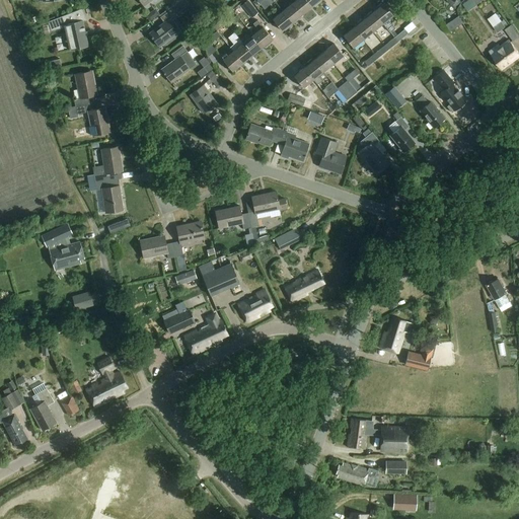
[(164,23),(149,33),(159,48),(177,33),(180,30),(171,18),(175,14),(182,10),(189,5),(184,0),(180,0),(170,8),(171,9),(160,18),(164,23)]
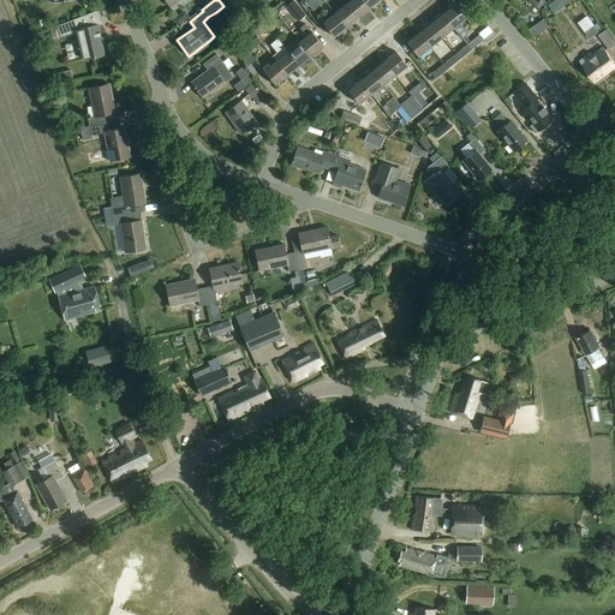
[(362,0),(351,0),(346,4),(358,18),(370,9),(362,0)]
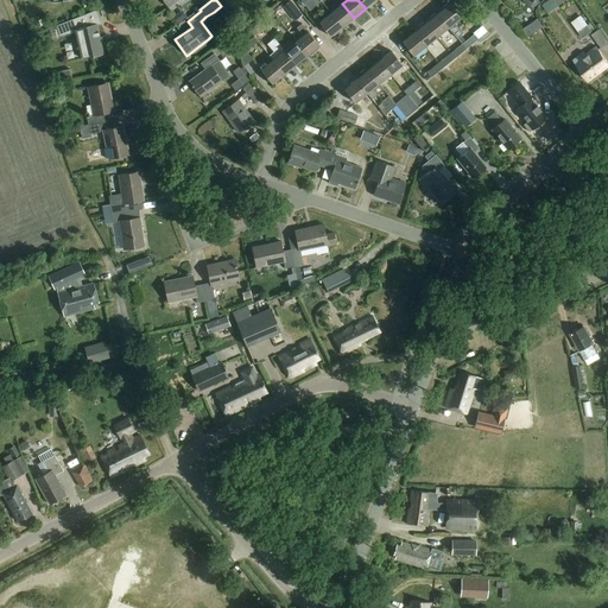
[(283,7),(295,21),(302,16),(290,1),(283,7)]
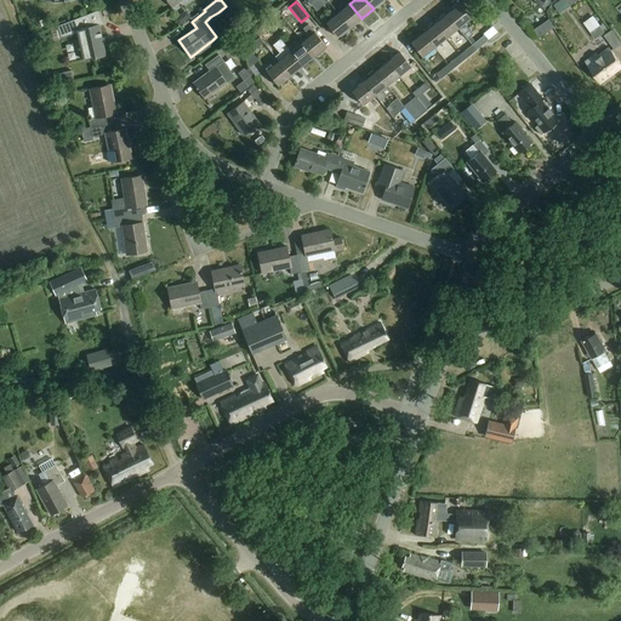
[(349,4),(337,13),(349,28),(351,27),(352,27),(355,24),(355,23),(362,18),(349,4)]
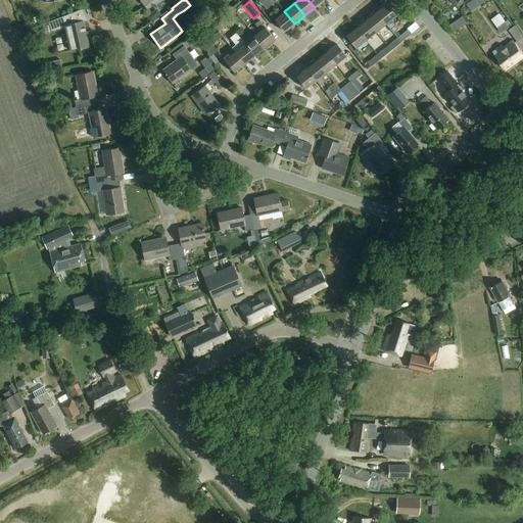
[(382,7),(376,12),(386,24),(393,33),(397,30),(390,20),(396,15),(386,4),(385,5),(384,3),(381,6),(382,7)]
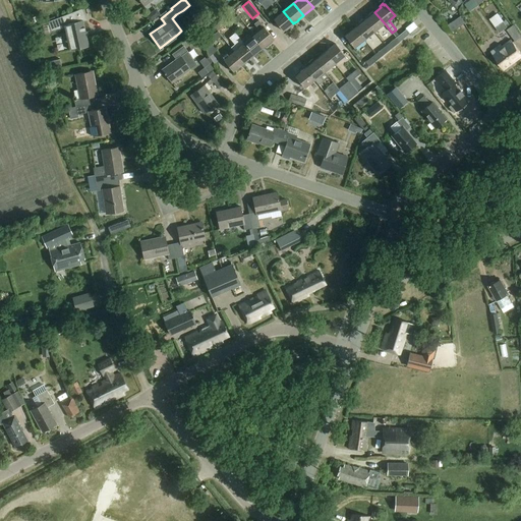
[(148,14),(152,20),(161,14),(158,7),(148,14)]
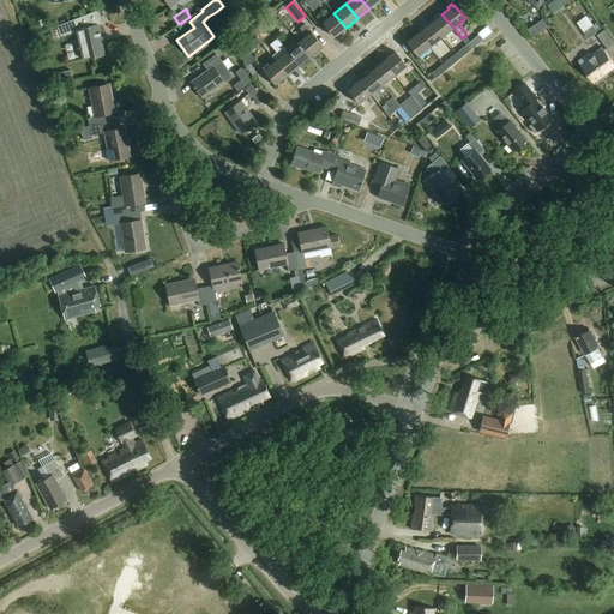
[(100,19),(97,11),(59,26),(61,34),(77,30),(84,59),(104,54),(97,25),(96,20),(100,19)]
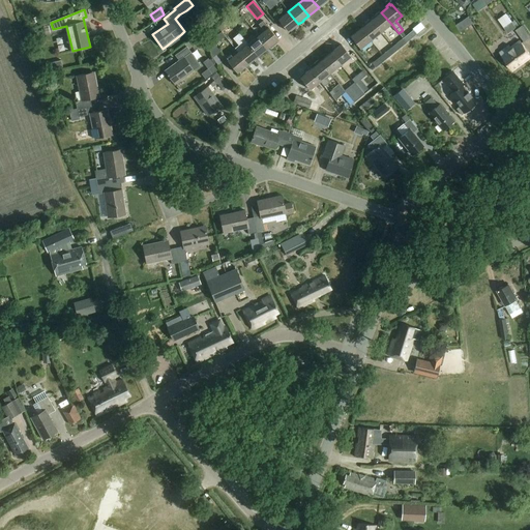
[(298,24),(288,11),(278,20),(288,32),(298,24)]
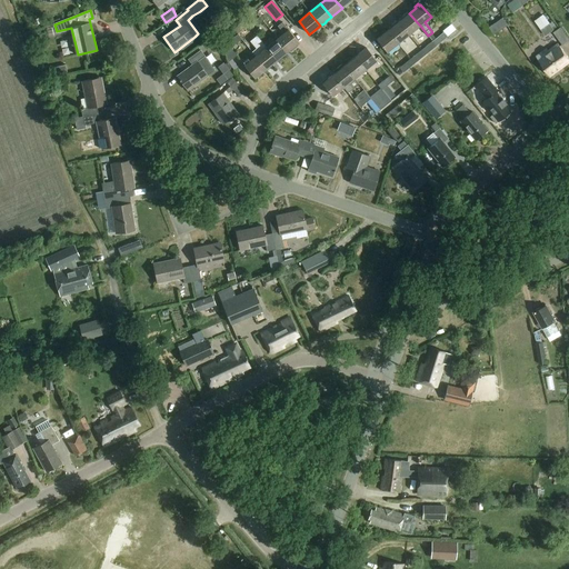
[(409,13),(398,22),(409,35),(420,26),(409,13)]
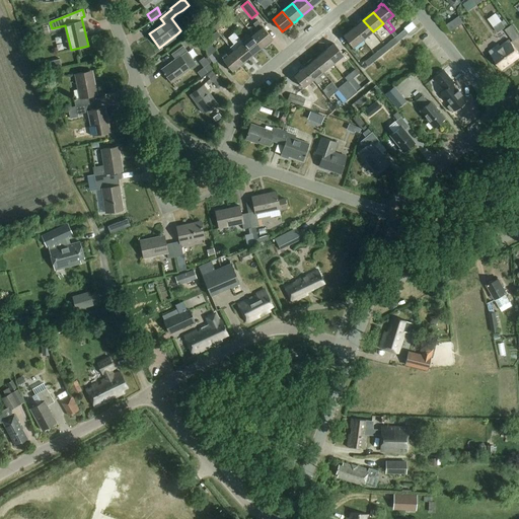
[(226,24),(229,28),(240,20),(236,15),(226,24)]
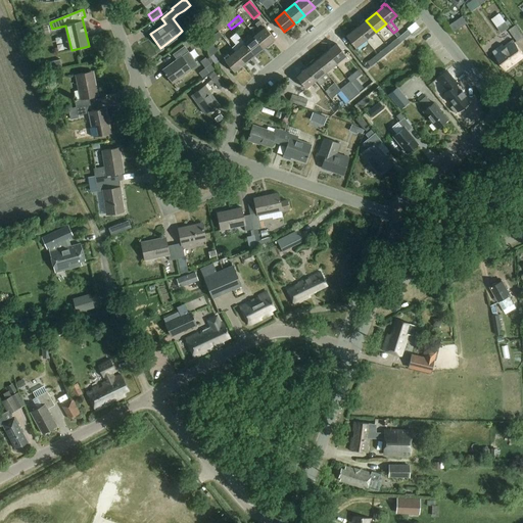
[(461,17),(449,25),(455,32),(465,25),(467,24),(463,18),(462,16),(461,17)]
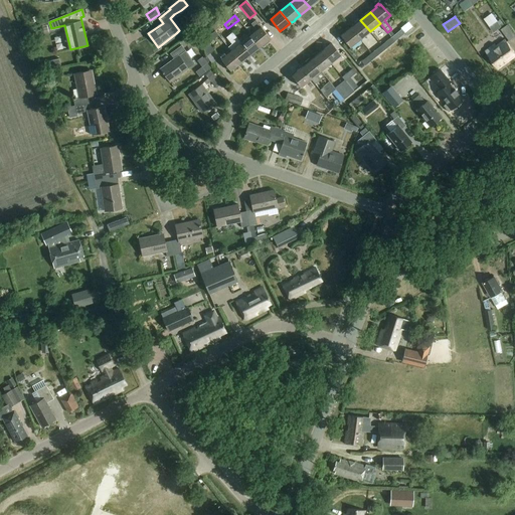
[(224,23),(221,19),(211,26),(215,31),(224,23)]
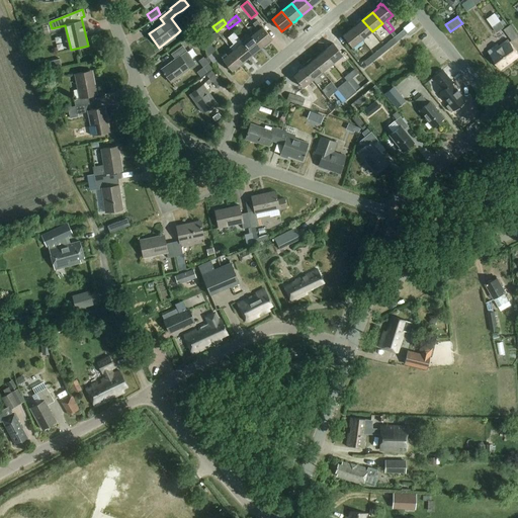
[(362,39),(372,31),(362,20),(353,28),(362,39)]
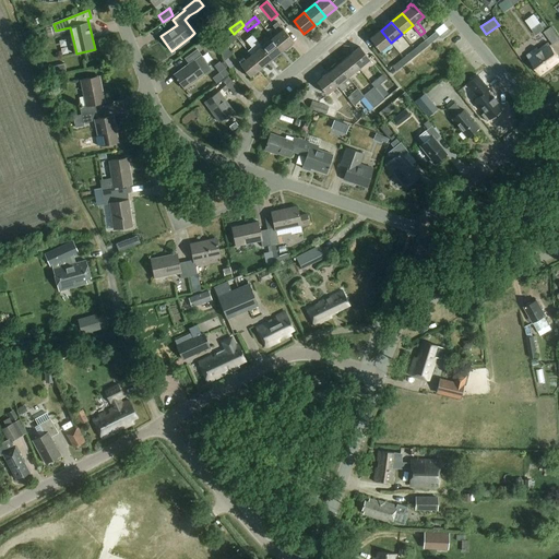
[(546,26),(543,22),(532,30),(536,36),(544,30),(544,28),(546,26)]
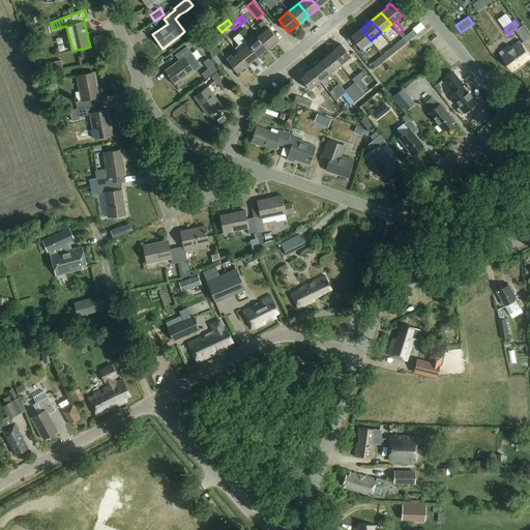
[(524,42),(529,37),(529,36),(522,26),(516,31),(524,42)]
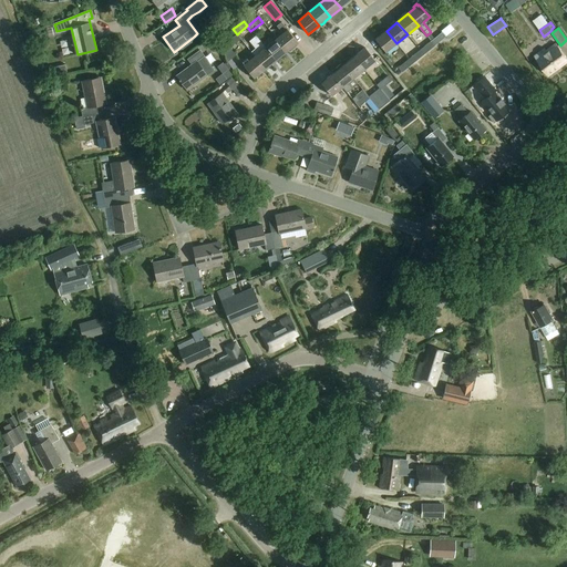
[(276,39),(287,51),(298,42),(287,30),(276,39)]
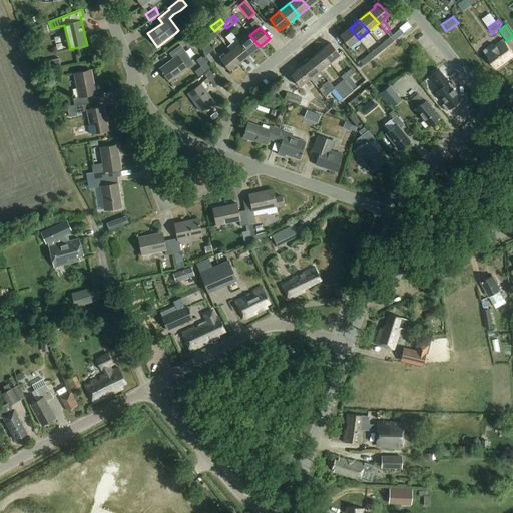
[(359,39),(350,28),(340,36),(349,47),(359,39)]
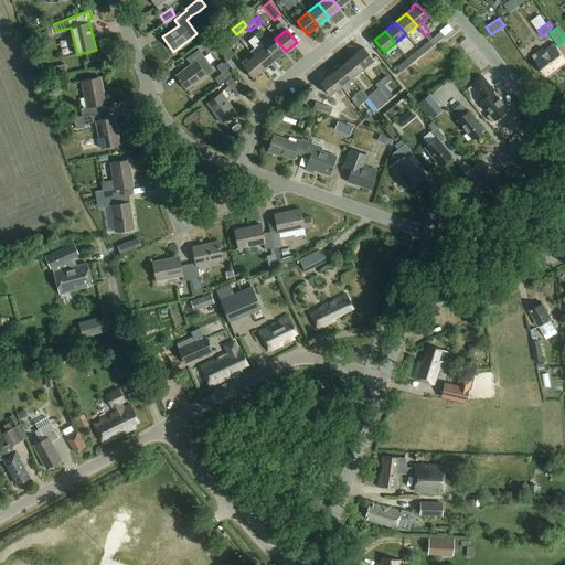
[(429,42),(433,46),(444,38),(440,33),(429,42)]
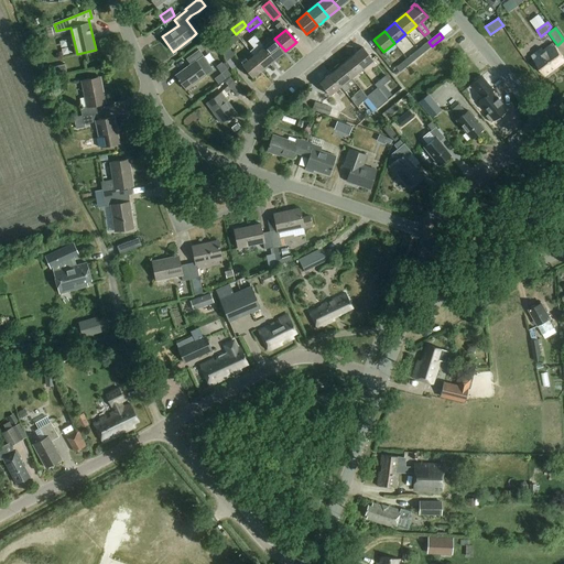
[(238,40),(235,35),(224,44),(227,49),(228,47),(238,40)]
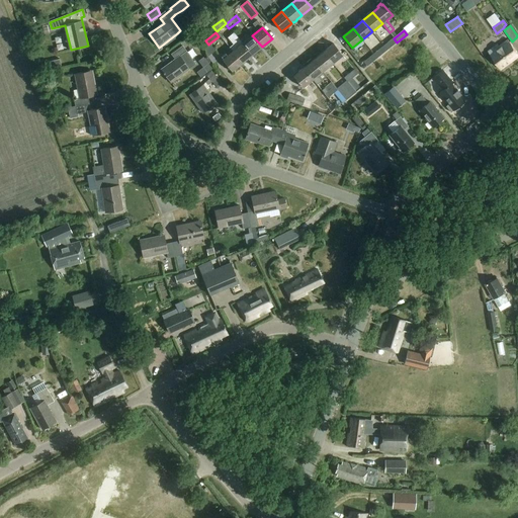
[(233,52),(242,63),(252,56),(242,44),(234,32),(228,37),(233,45),(230,48),(233,52)]
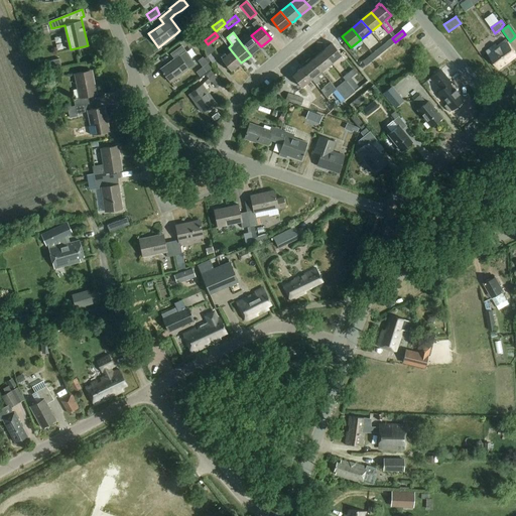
[(251,35),(241,43),(251,55),(261,46),(251,35)]
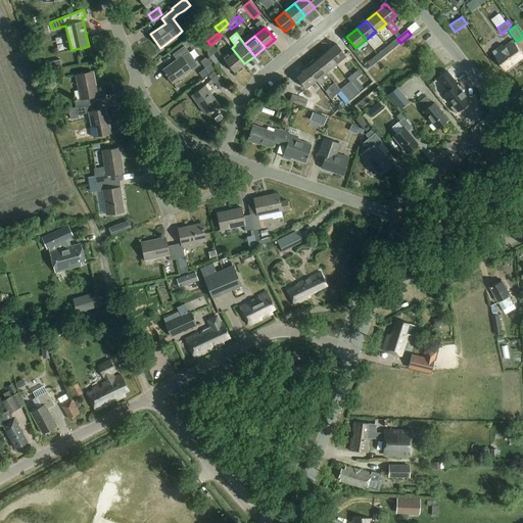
[(388,46),(391,50),(400,43),(397,39),(388,46)]
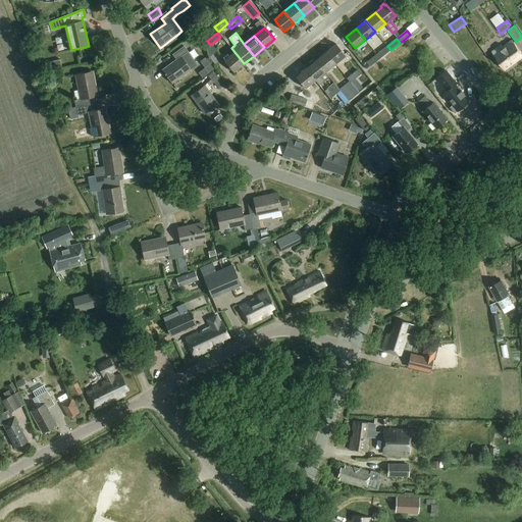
[(521,53),(512,40),(503,47),(502,45),(491,52),(492,53),(505,70),(521,57),(521,53)]
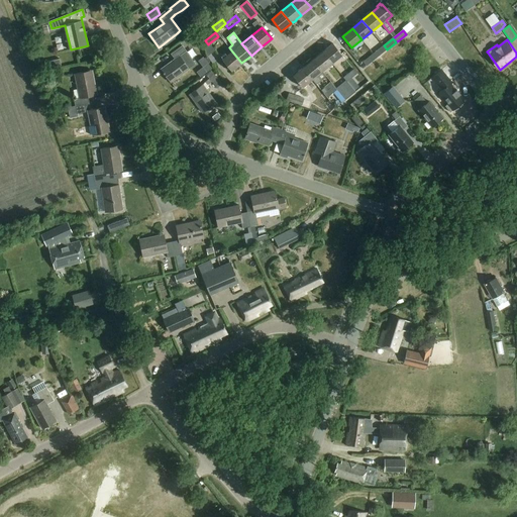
[(214,50),(209,43),(208,44),(205,40),(202,43),(207,57),(212,65),(216,62),(210,54),(214,50)]
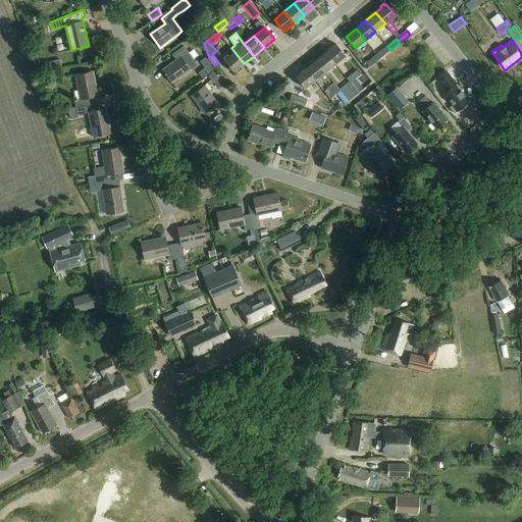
[(325,52),(335,64),(346,56),(335,44),(325,52)]
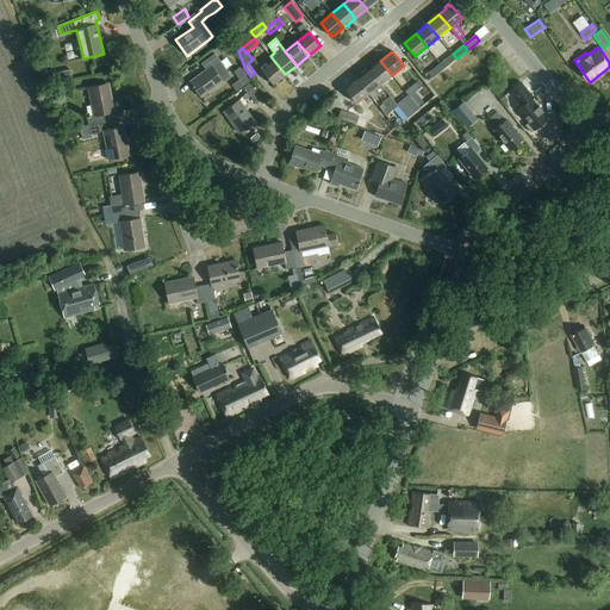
[(218,61),(219,61),(215,54),(201,64),(206,70),(190,82),(201,98),(223,82),(230,76),(218,61)]
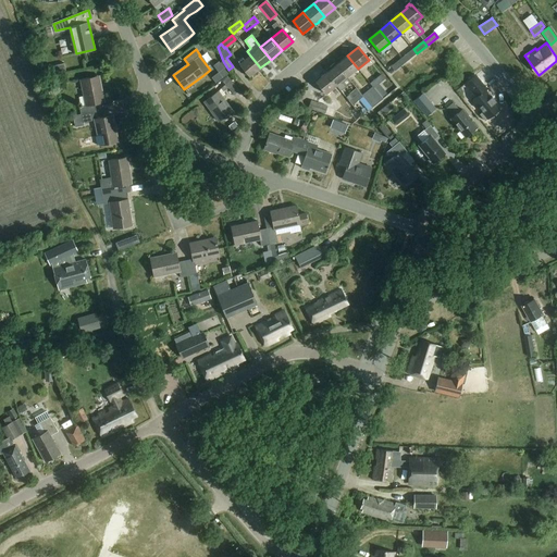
[(403,58),(406,62),(417,53),(413,49),(403,58)]
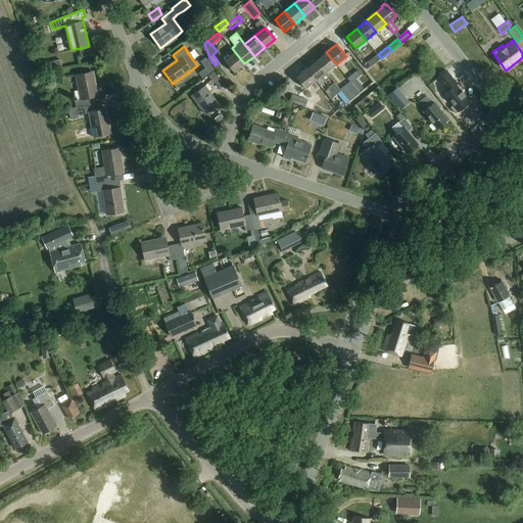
[(244,63),(235,52),(225,60),(234,73),(244,63)]
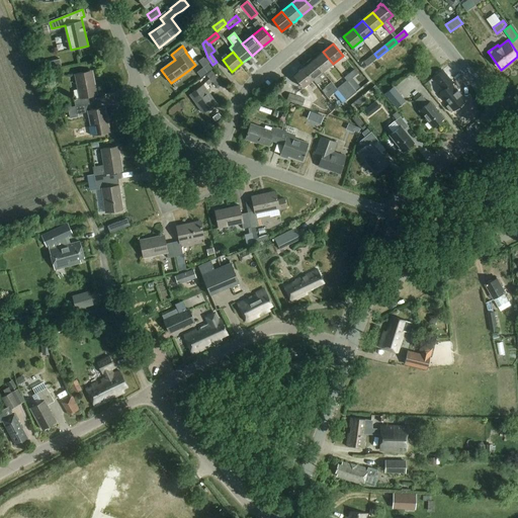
[(323,52),(314,60),(323,72),(333,64),(323,52)]
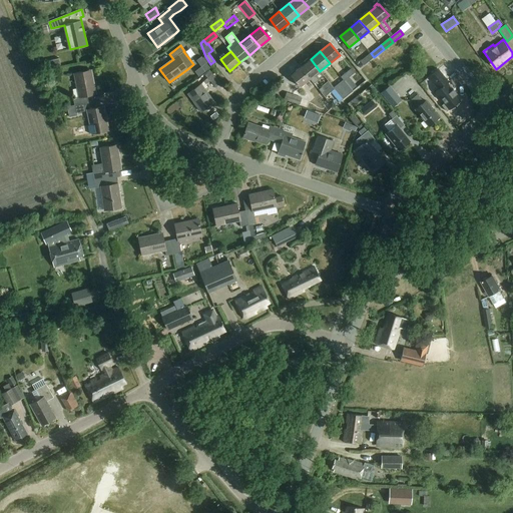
[(374,57),(371,53),(360,62),(363,66),(374,57)]
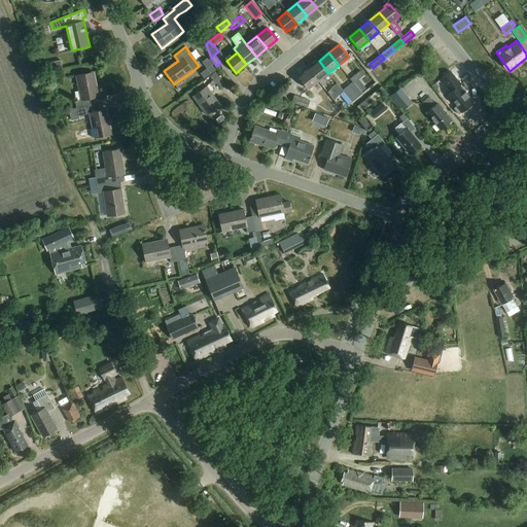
[(48,63),(50,69),(62,67),(61,61),(48,63)]
